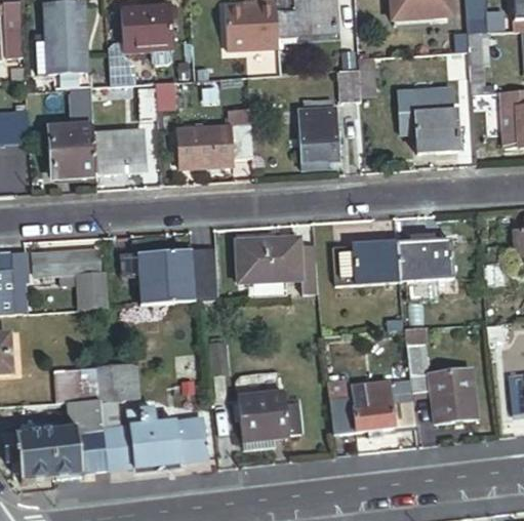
[(277,41),(275,0),(260,0),(253,0),(254,7),(242,7),(224,8),(226,51),(278,48),(277,41)]
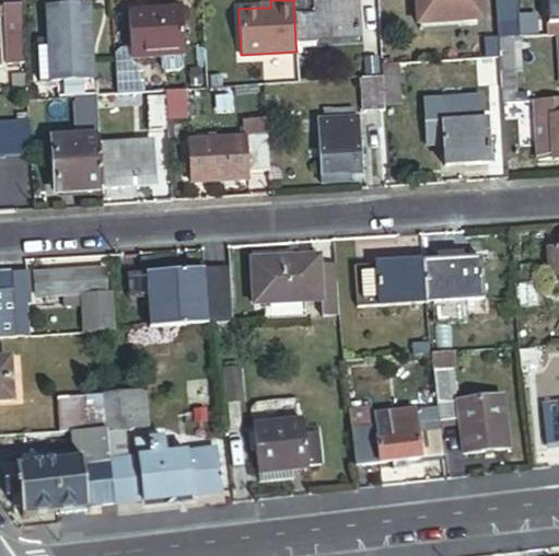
[(293,0),(295,44),(357,41),(356,26),(359,25),(357,0),(293,0)]
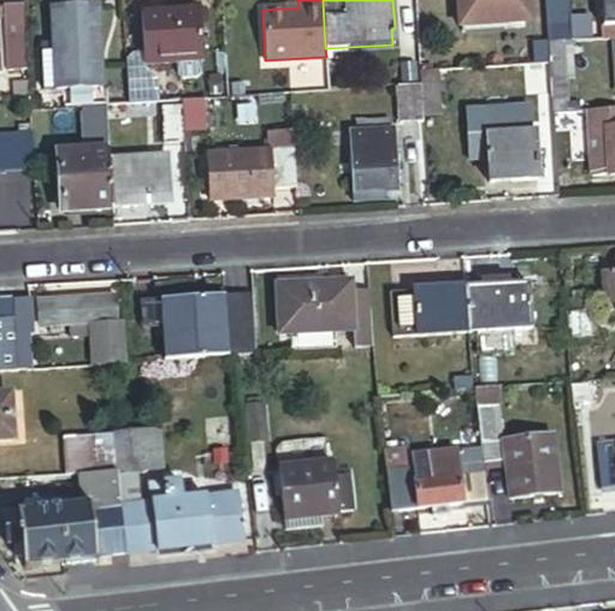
[(459,0),(461,24),(528,21),(526,0),(459,0)]
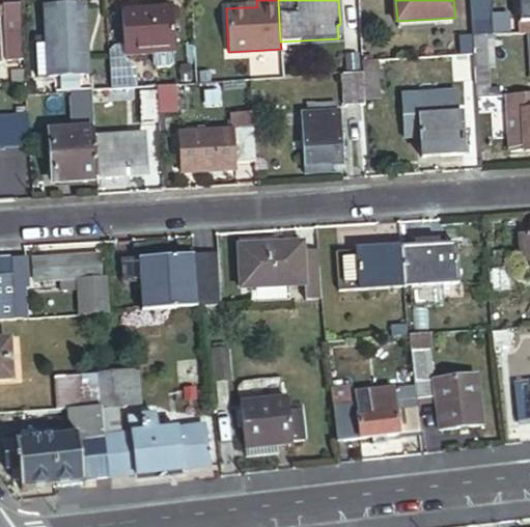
[(489,0),(470,0),(472,34),(492,33),(489,0)]
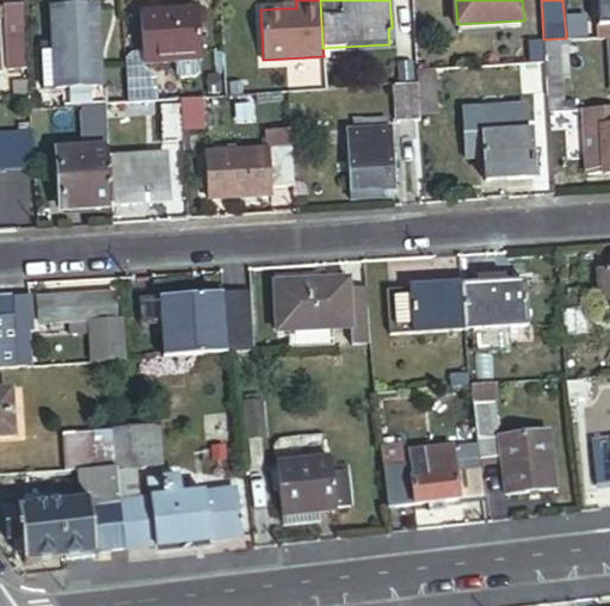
[(609,0),(595,0),(597,36),(609,35),(609,0)]
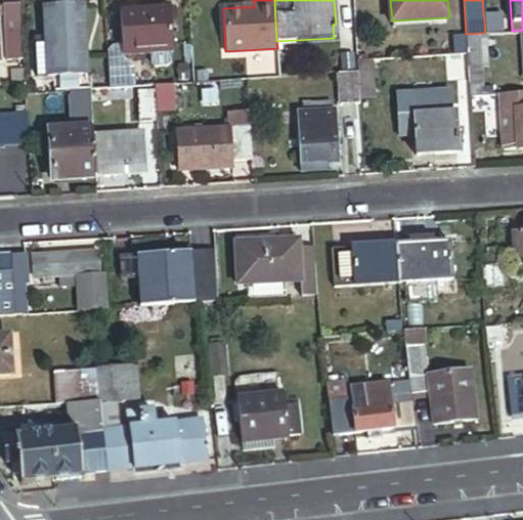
[(24,57),(19,1),(4,2),(8,58),(24,57)]
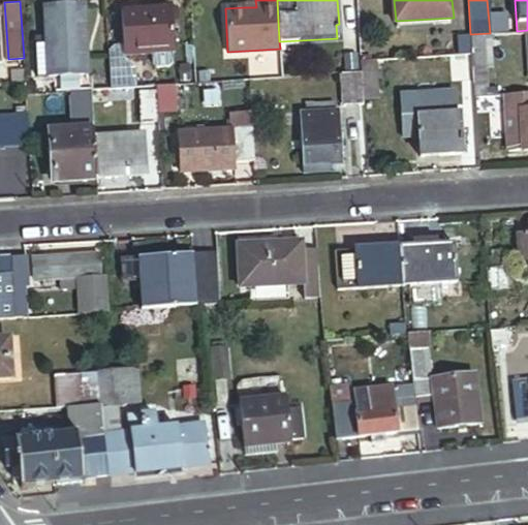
[(44,7),(47,38),(50,73),(88,70),(83,4),(62,6),(44,7)]
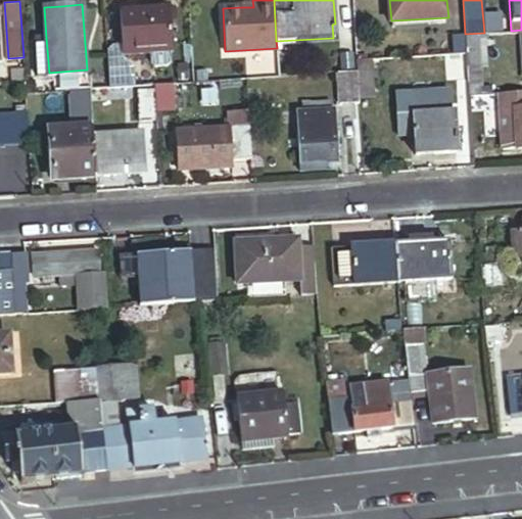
[(170,63),(173,59),(173,49),(175,49),(174,22),(179,22),(178,6),(153,8),(123,10),(125,53),(149,51),(150,61),(153,64),(170,63)]
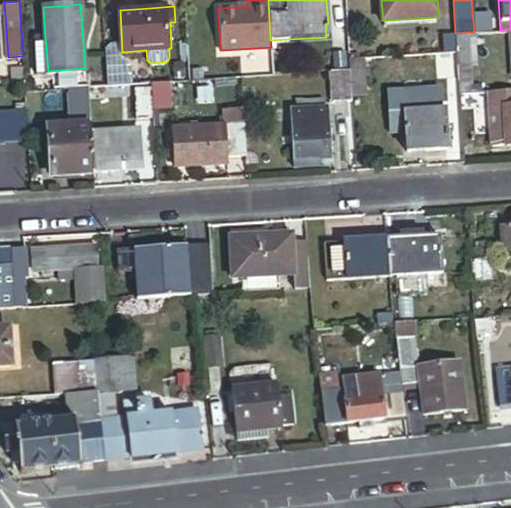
[(474,39),(474,32),(455,33),(456,50),(460,50),(461,65),(469,65),(468,40),(474,39)]
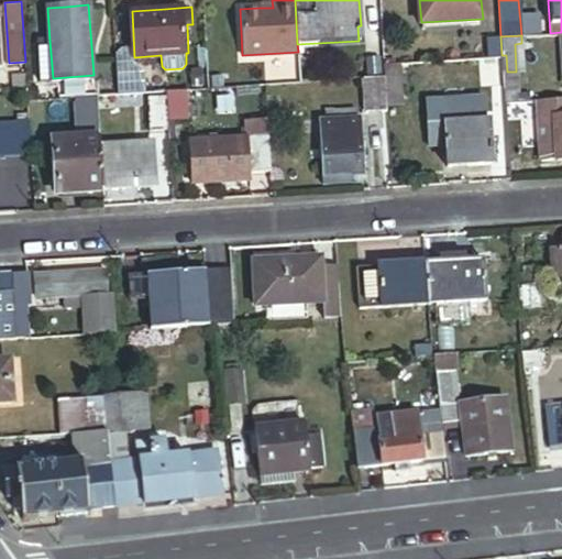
[(502,55),(500,36),(488,37),(489,55),(502,55)]
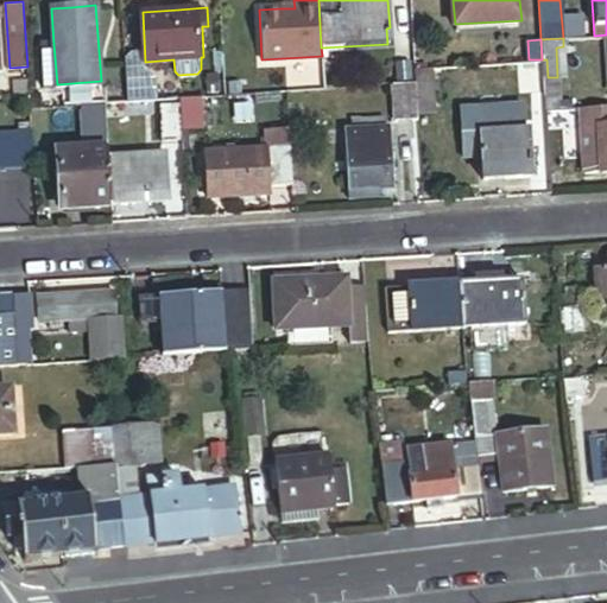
[(57,84),(54,44),(42,45),(44,86),(57,84)]
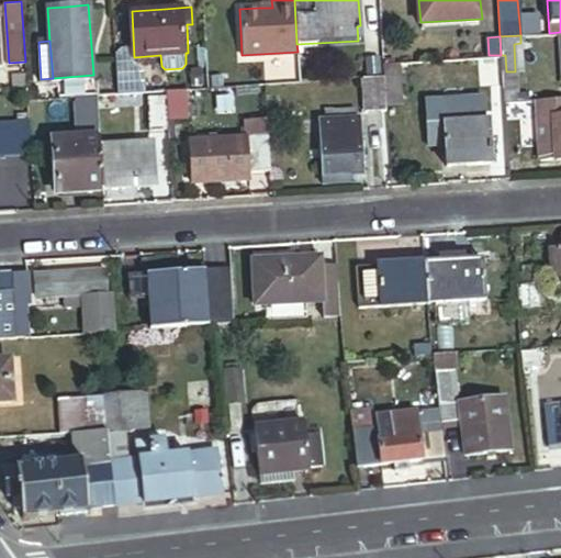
[(489,55),(469,57),(469,63),(487,62),(490,96),(503,96),(501,55),(489,55)]
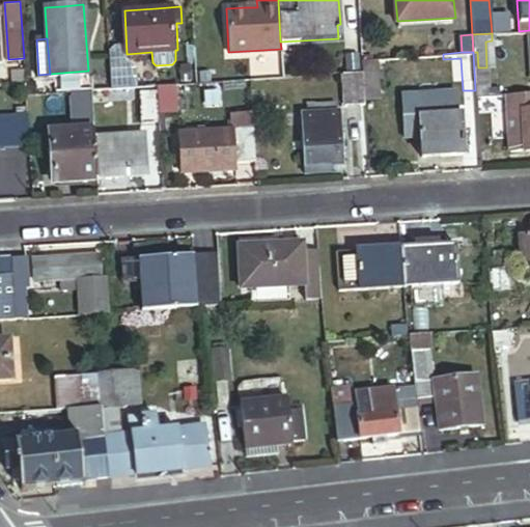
[(476,94),(489,94),(486,67),(478,67),(477,52),(473,52),(475,90),(476,94)]
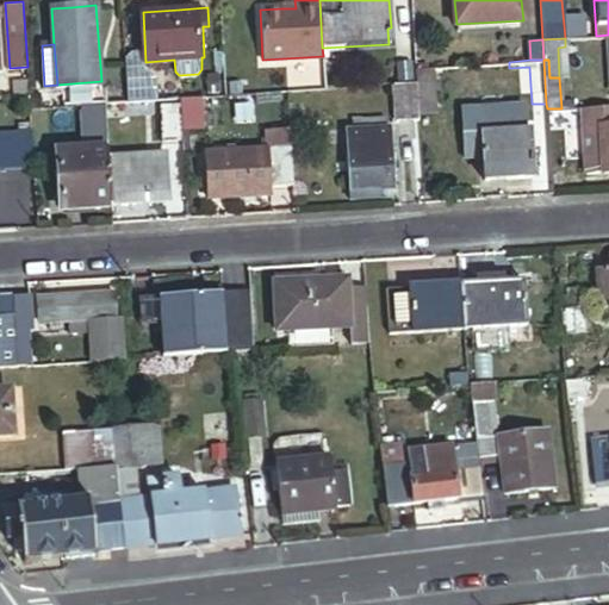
[(434,66),(416,67),(417,81),(418,98),(436,97),(434,66)]
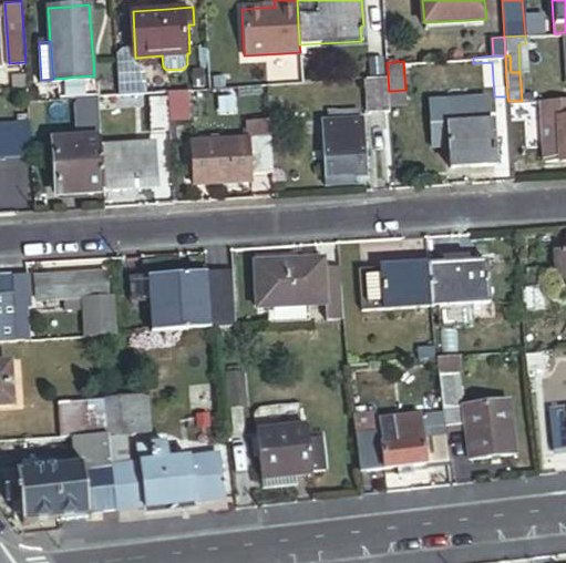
[(389,91),(388,75),(363,77),(363,79),(366,110),(366,111),(390,110),(389,103),(389,91)]
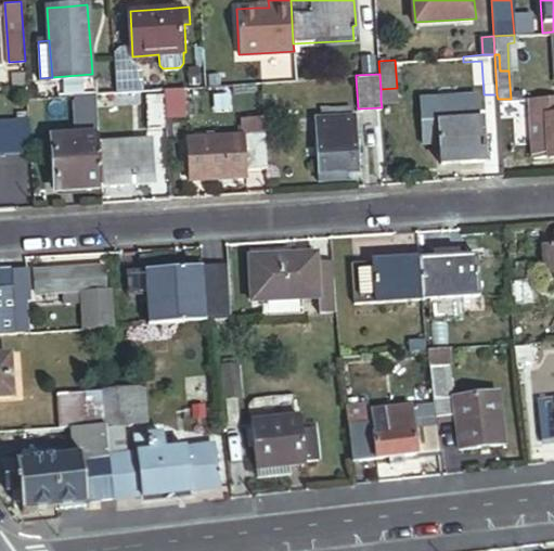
[(358,107),(356,77),(348,78),(349,109),(358,107)]
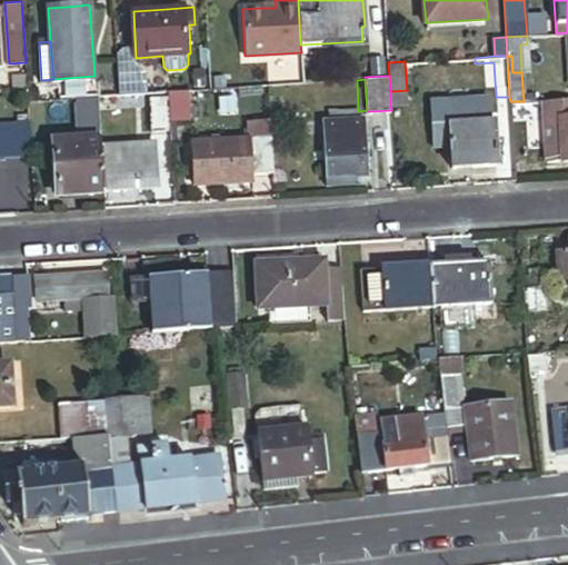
[(190,119),(188,89),(167,90),(167,95),(169,120),(190,119)]
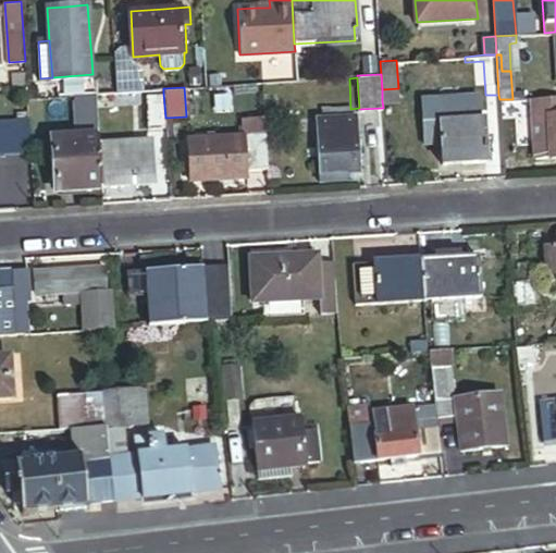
[(398,88),(382,89),(382,101),(399,100),(398,88)]
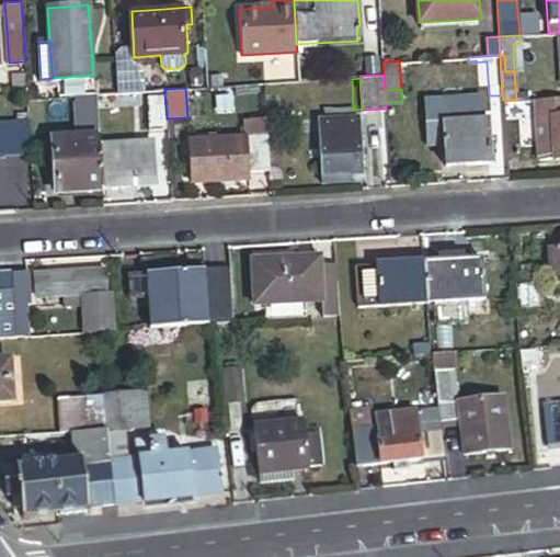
[(143,103),(143,90),(95,93),(96,103),(117,101),(118,105),(143,103)]
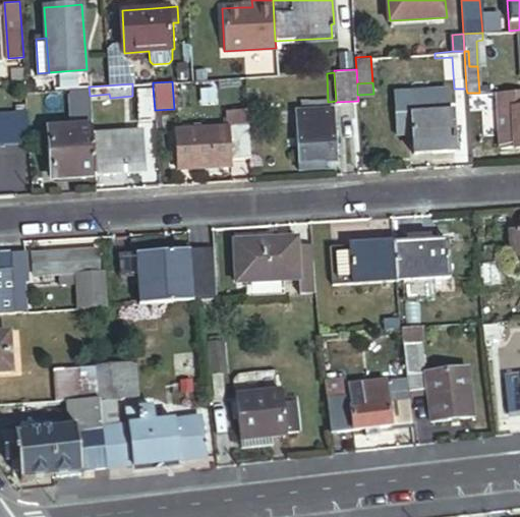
[(90,96),(89,87),(67,88),(70,125),(47,126),(50,175),(70,174),(95,173),(92,134),(90,96)]
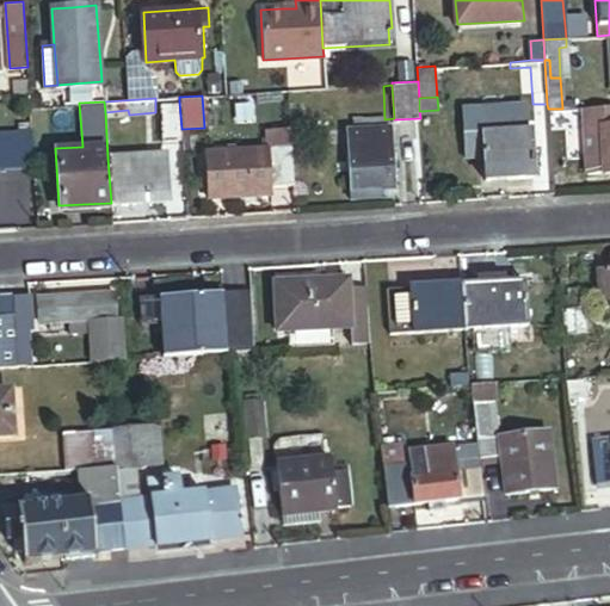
[(182,129),(179,101),(159,103),(161,138),(182,137),(182,129)]
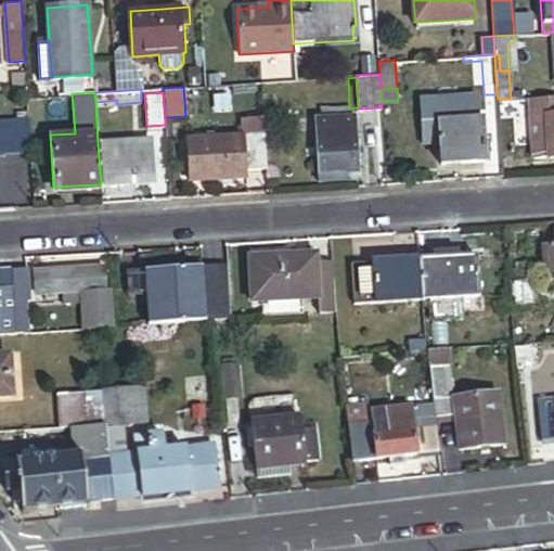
[(439,141),(441,162),(486,158),(481,114),(477,115),(476,94),(420,98),(423,142),(439,141)]
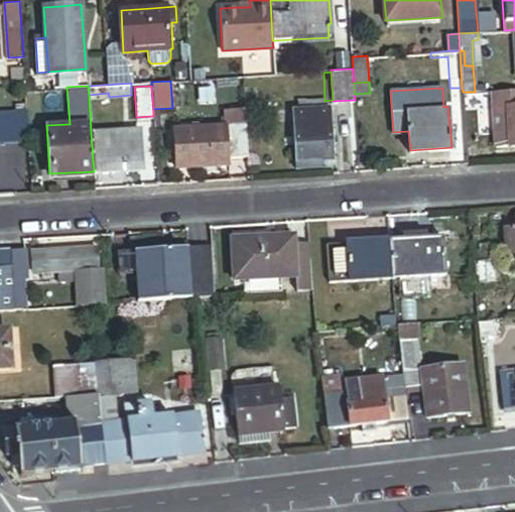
[(514,89),(496,91),(499,145),(514,143),(514,89)]
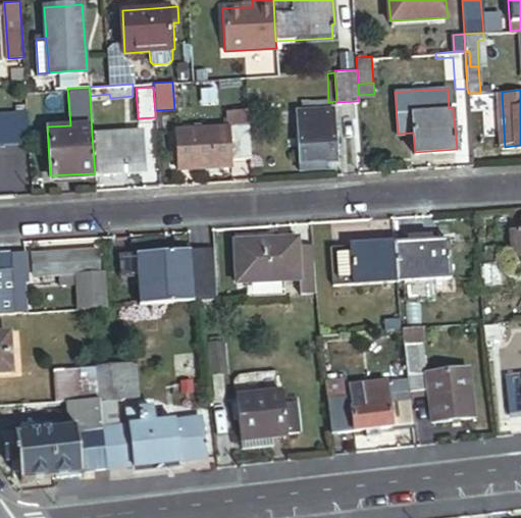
[(468,93),(468,105),(480,104),(480,93),(468,93)]
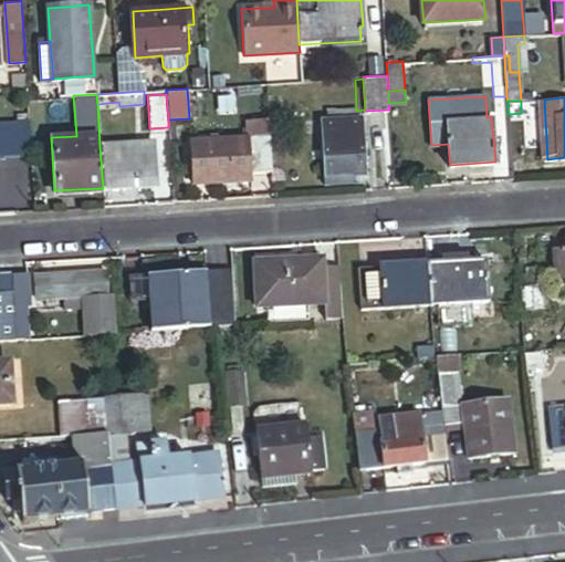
[(251,172),(272,170),(269,118),(248,120),(249,136),(192,141),(195,181),(219,180),(252,178),(251,172)]
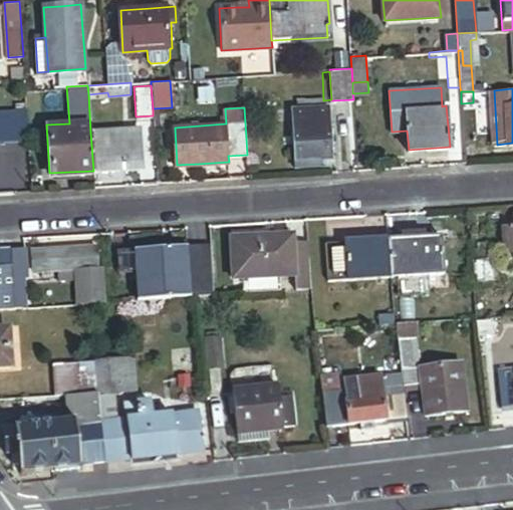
[(28,138),(26,108),(7,109),(9,139),(28,138)]
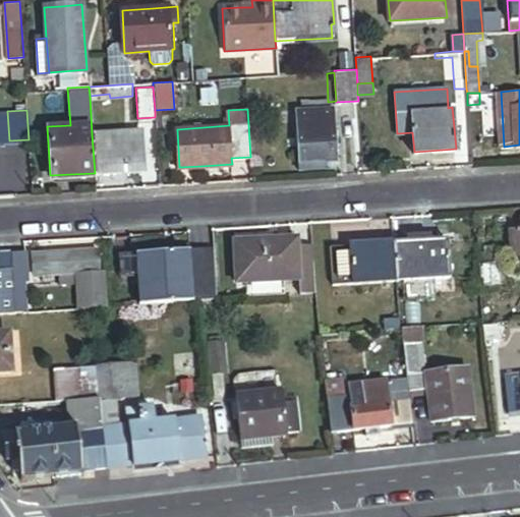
[(0,140),(9,140),(7,111),(0,111),(0,140)]
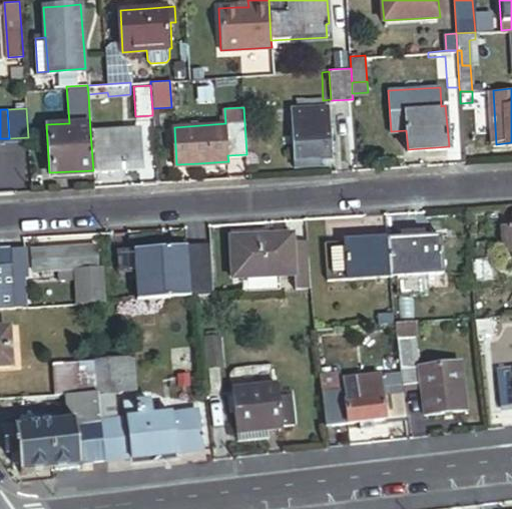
[(331,156),(328,109),(293,111),(296,164),(322,163),(321,156),(331,156)]
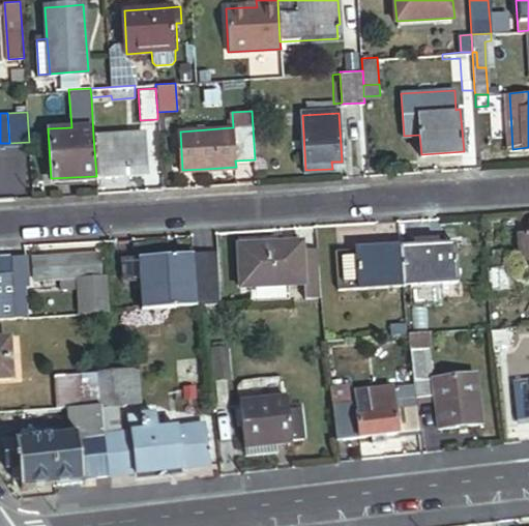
[(143,134),(93,137),(96,176),(125,174),(146,173),(143,134)]
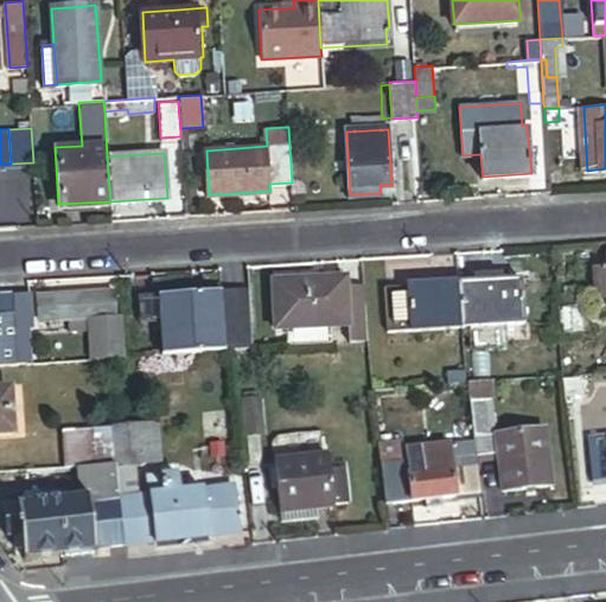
[(605,264),(594,266),(595,294),(605,292),(605,264)]
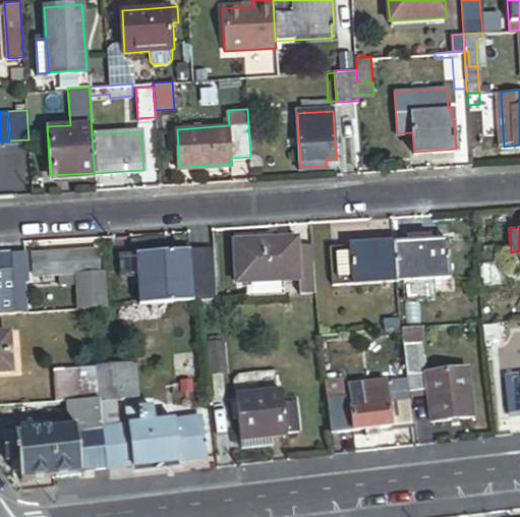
[(397,278),(397,281),(448,277),(445,236),(429,238),(429,231),(408,233),(408,239),(394,240),(397,278)]
